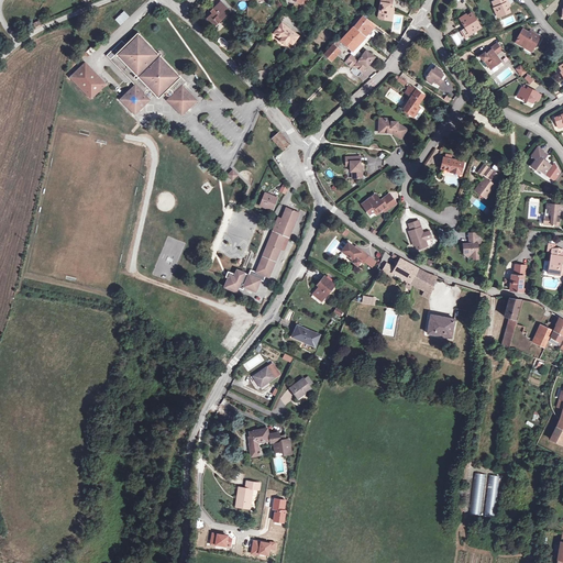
[(389,13),(392,14),(393,9),(389,8),(389,3),(392,3),(392,0),(382,0),(378,19),(388,20),(389,13)]
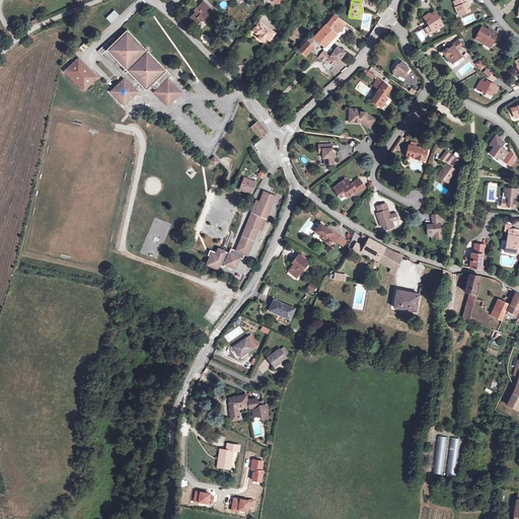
[(465,0),(464,0),(450,0),(452,6),(451,6),(453,10),(455,10),(457,13),(466,9),(464,5),(462,1),(465,0)]
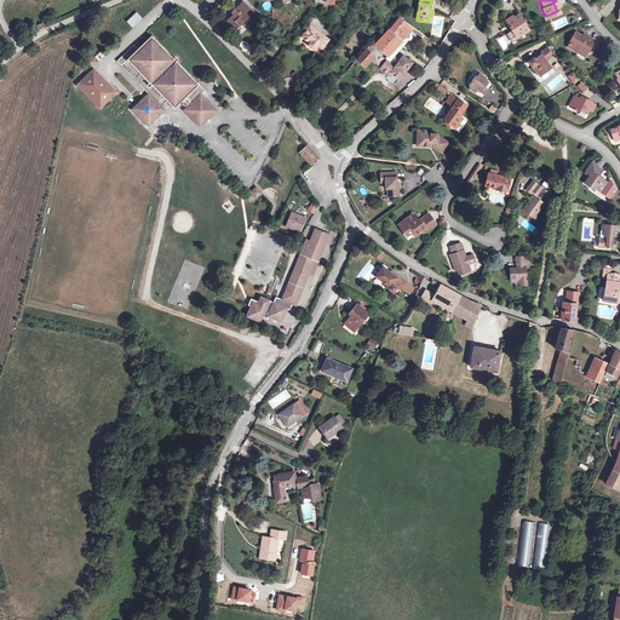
[(220,22),(229,32),(244,18),(239,13),(242,10),(236,4),(225,13),(228,15),(220,22)]
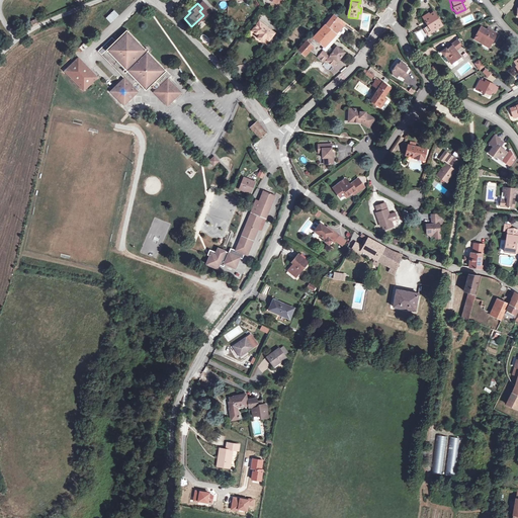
[(423,21),(424,20),(426,23),(421,26),(424,31),(433,26),(434,27),(439,24),(430,9),(420,15),(423,21)]
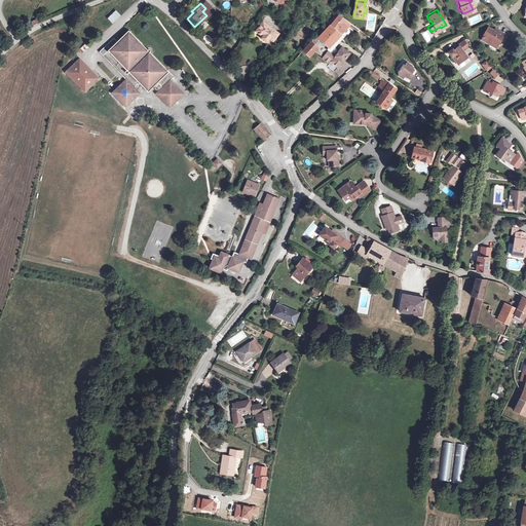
[(328,24),(337,14),(335,12),(326,22),(328,24)]
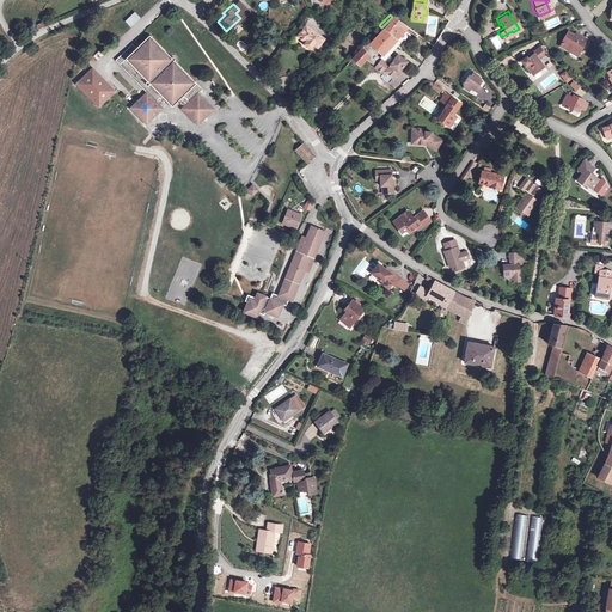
[(381,28),(395,38),(403,29),(405,31),(408,28),(392,17),(381,28)]
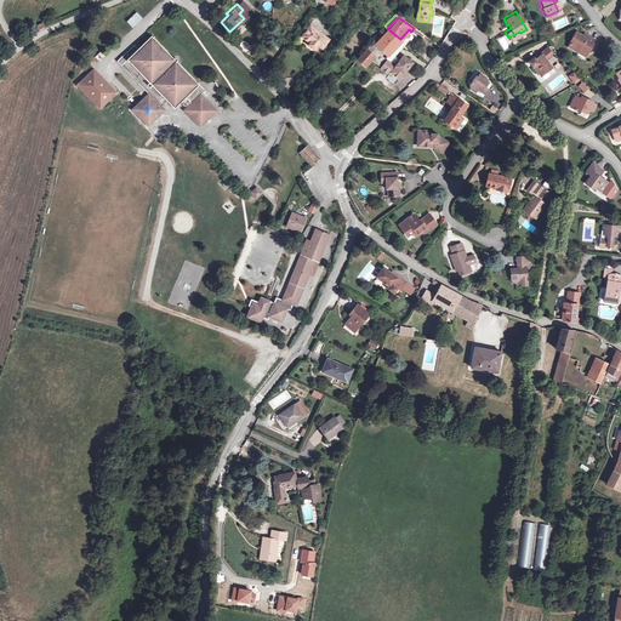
[(309,51),(313,46),(315,44),(320,47),(325,41),(306,27),(297,38),(305,44),(303,46),(309,51)]
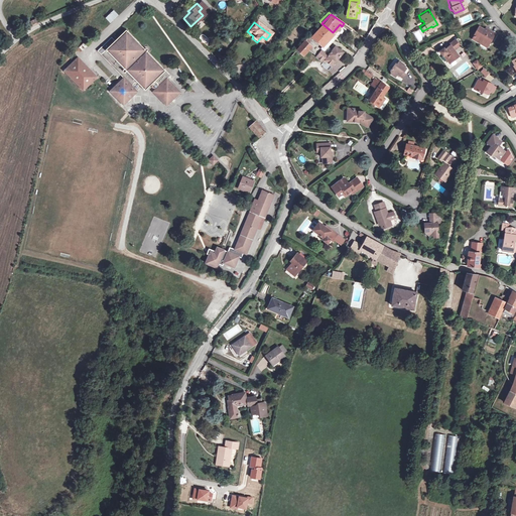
[(333,32),(321,23),(308,37),(320,47),(324,42),(333,32)]
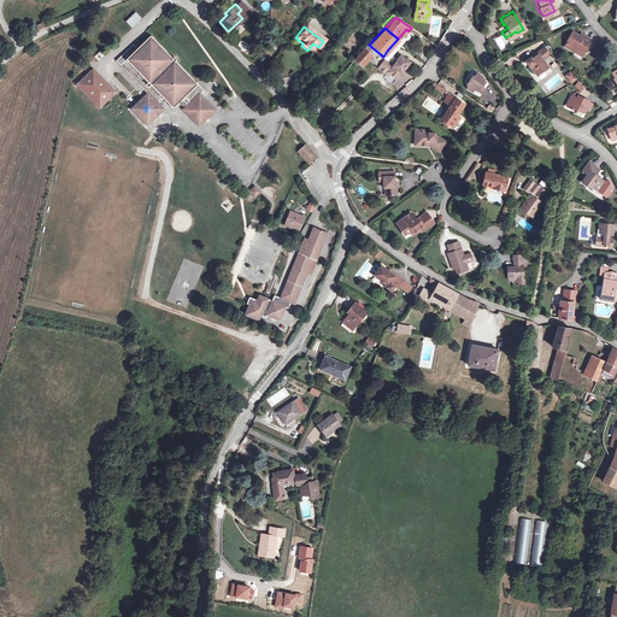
[(406,29),(398,39),(400,41),(409,31),(406,29)]
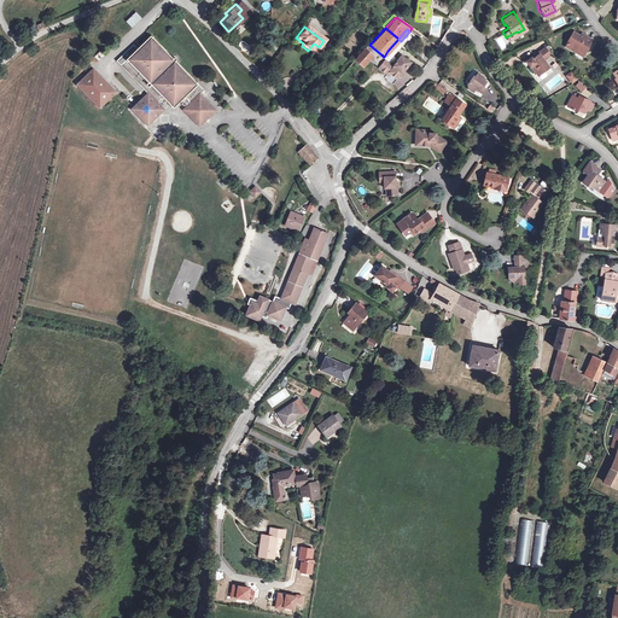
[(563,45),(572,51),(577,50),(581,51),(589,38),(582,33),(579,35),(577,34),(571,30),(563,45)]
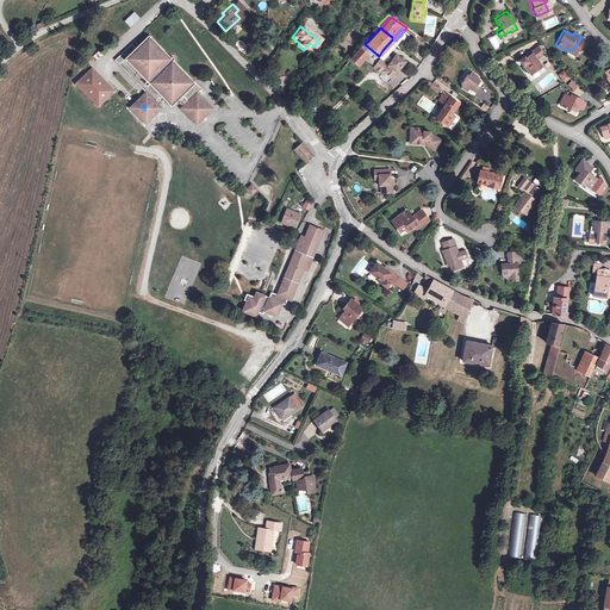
[(187,104),(186,106),(184,109),(199,124),(215,110),(198,93),(203,89),(173,61),(174,61),(172,58),(149,36),(136,50),(131,45),(114,62),(119,66),(147,94),(138,103),(132,109),(131,110),(147,125),(162,110),(160,106),(159,105),(159,101),(161,99),(165,99),(166,101),(173,107),(180,100),(181,99),(185,99),(188,103),(187,104)]
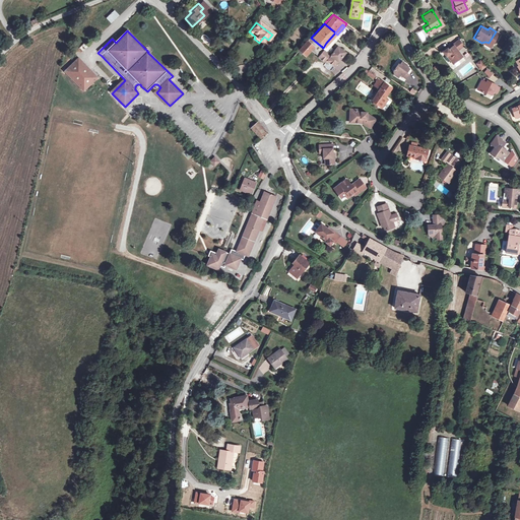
[(337,35),(335,33),(326,43),(329,46),(336,38),(337,36),(337,35)]
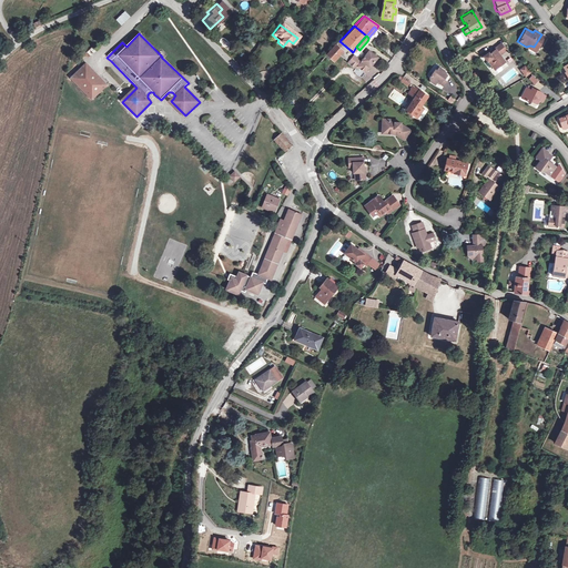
[(353,52),(340,41),(338,39),(323,56),(337,68),(346,59),(340,52),(344,47),(352,53),(353,52)]
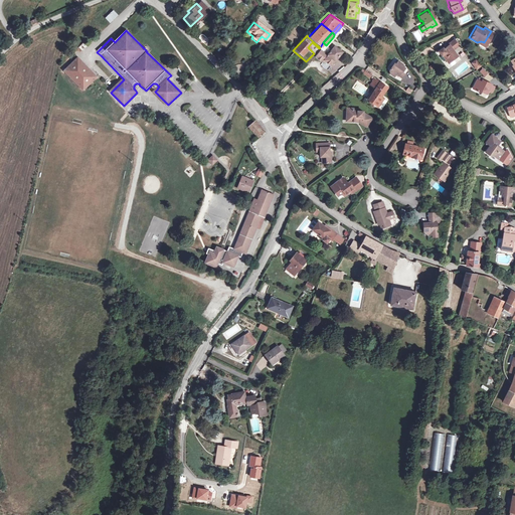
[(448,58),(446,60),(449,63),(458,56),(453,50),(459,46),(454,39),(448,45),(449,46),(447,48),(445,46),(439,51),(443,56),(445,54),(448,58)]
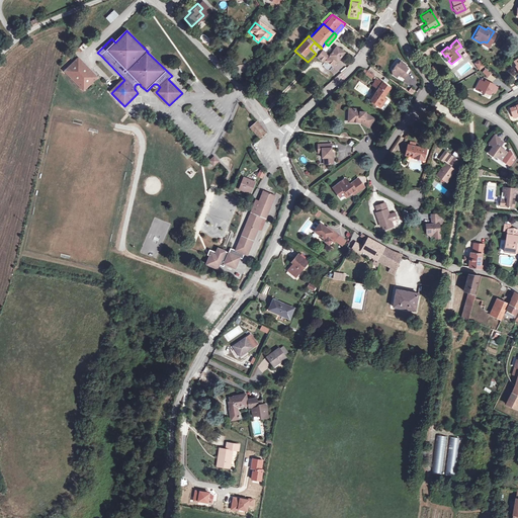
[(321,49),(323,51),(329,55),(333,50),(328,46),(325,42),(322,48),(321,49)]
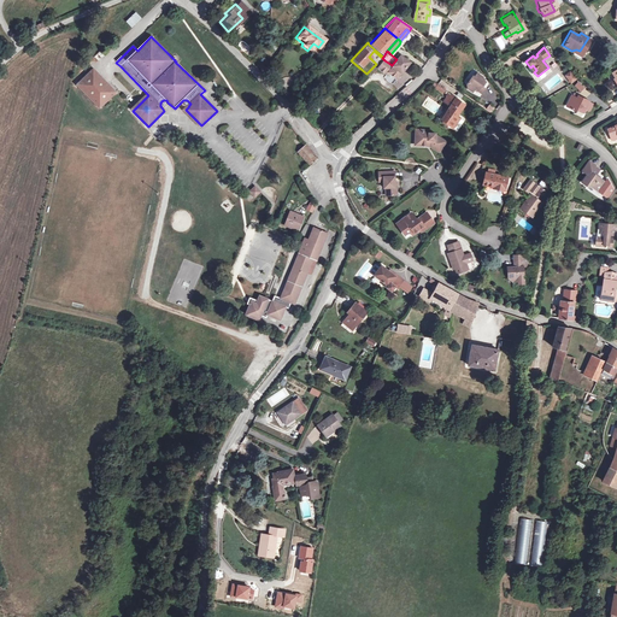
[(399,56),(397,59),(392,65),(385,60),(374,74),(382,80),(385,77),(392,84),(410,64),(399,56)]
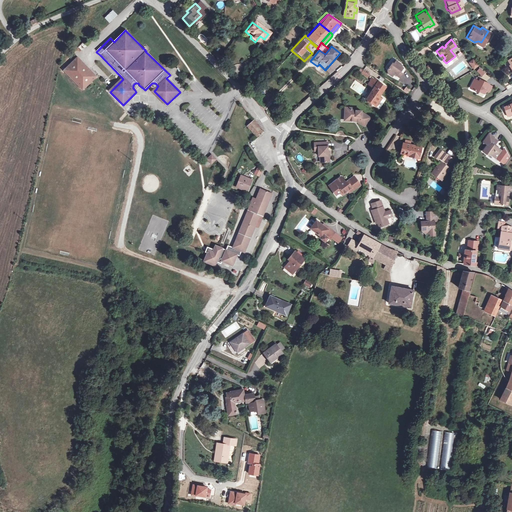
[(78,59),(64,72),(83,91),(96,78),(78,59)]
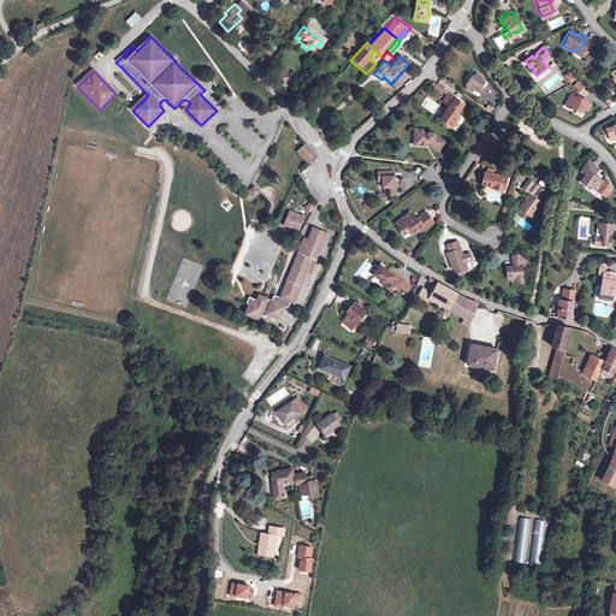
[(563,75),(569,82),(574,78),(568,71),(563,75)]
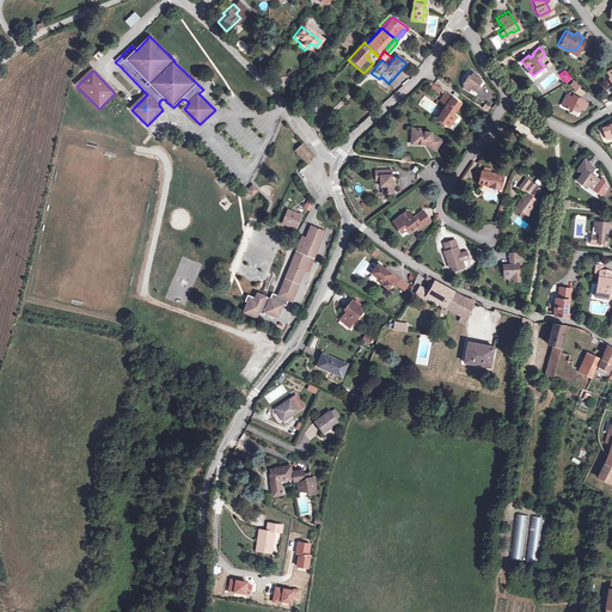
[(467,87),(471,89),(475,92),(478,86),(476,84),(478,80),(475,78),(476,75),(470,72),(467,75),(465,74),(460,83),(461,89),(465,91),(466,89),(467,87)]
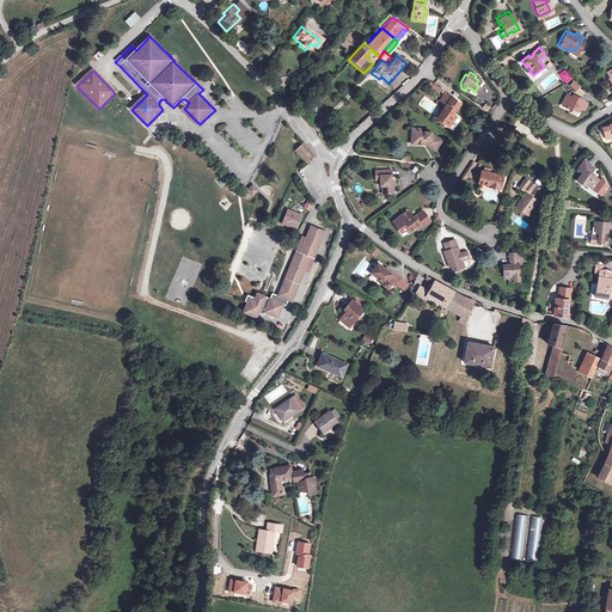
[(570,86),(577,91),(581,86),(574,81),(570,86)]
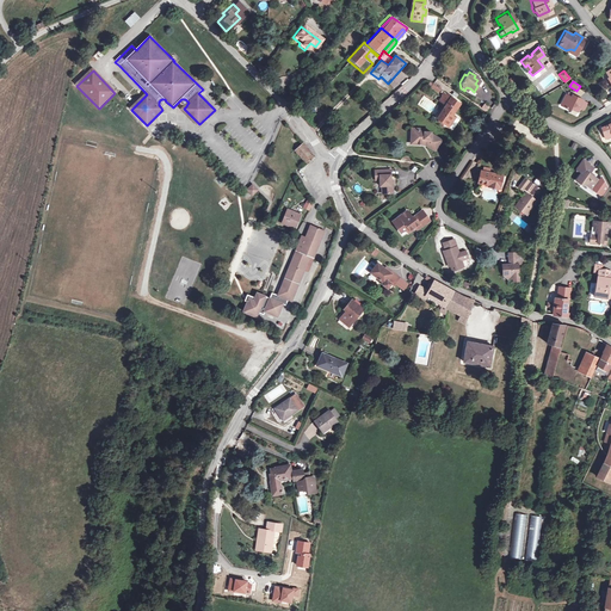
[(457,103),(442,92),(440,96),(437,102),(444,106),(436,119),(444,125),(448,121),(449,122),(452,117),(450,116),(454,110),(457,103)]
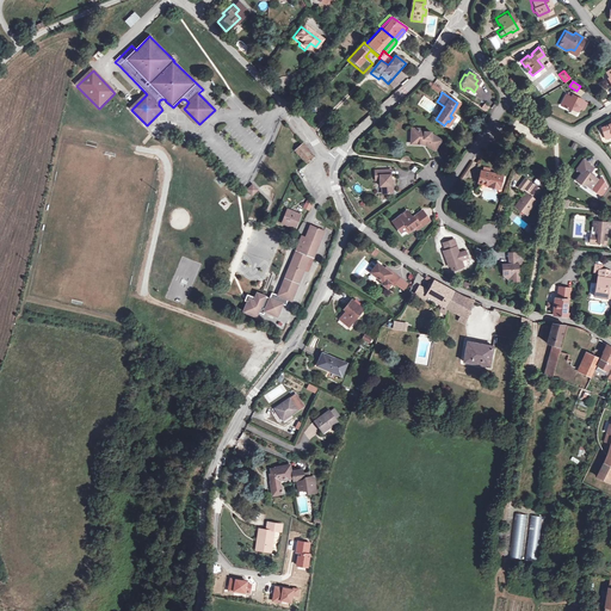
[(574,111),(576,105),(580,99),(569,93),(568,96),(565,94),(563,93),(557,104),(568,109),(568,107),(574,111)]
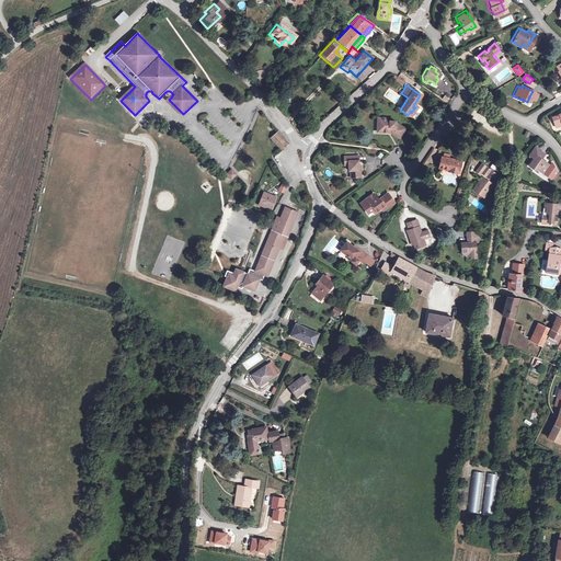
[(552,125),(560,123),(559,121),(560,119),(560,110),(556,112),(556,113),(549,115),(552,125)]
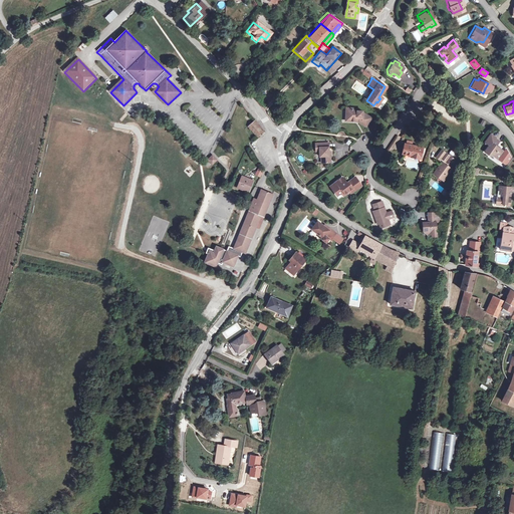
[(355,123),(364,129),(369,118),(360,114),(360,113),(355,110),(354,112),(350,110),(350,108),(343,108),(342,117),(346,118),(346,121),(352,122),(353,120),(356,122),(355,123)]
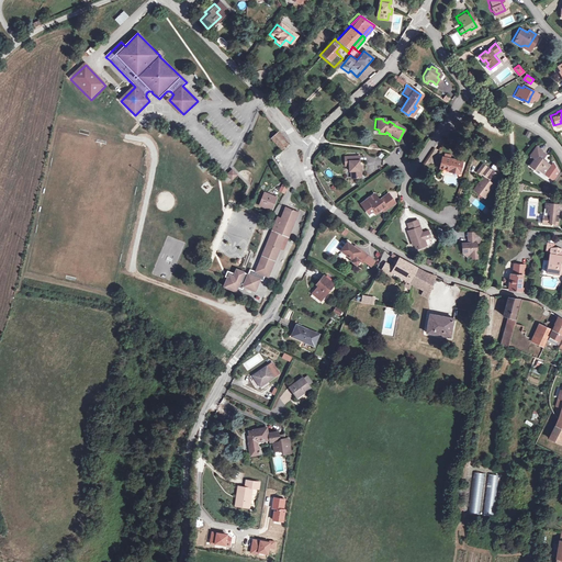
[(290,144),(280,133),(272,139),(282,152),(287,147),(290,144)]
